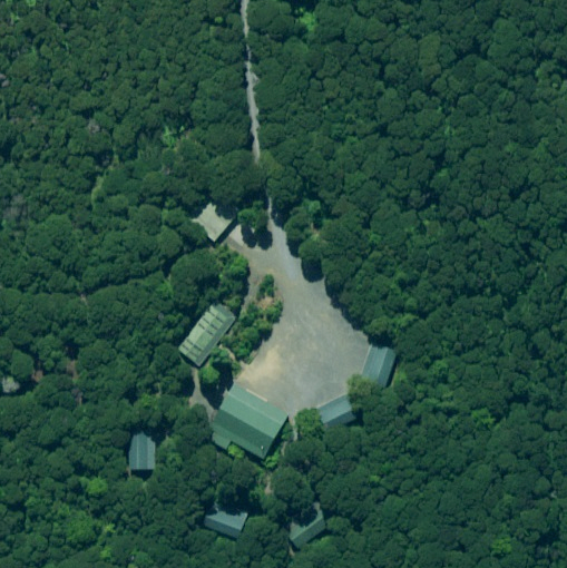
[(206,186),(182,216),(213,243),(238,214),(206,186)]
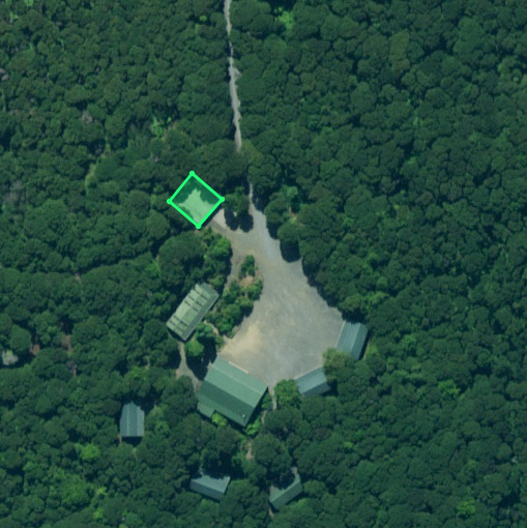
[(220,297),(196,277),(162,320),(186,340),(220,297)]
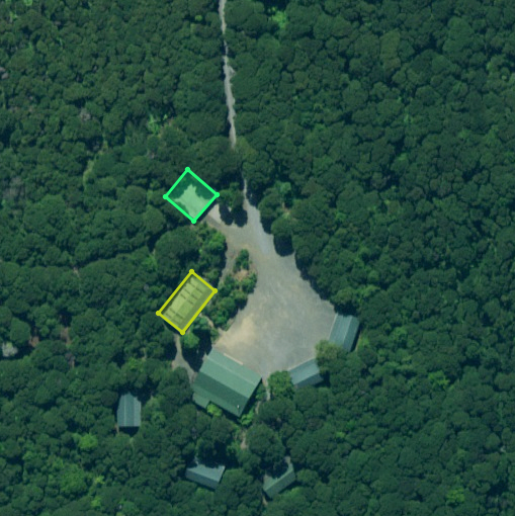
[(336,309),(324,345),(349,353),(361,316),(336,309)]
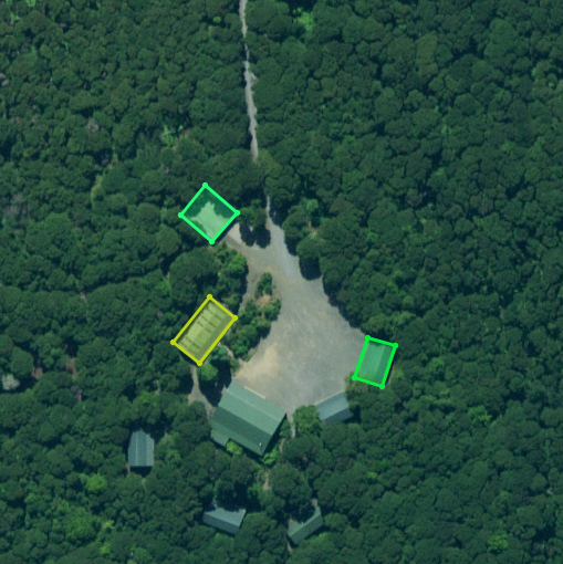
[(284,409),(229,382),(206,427),(261,456),(284,409)]
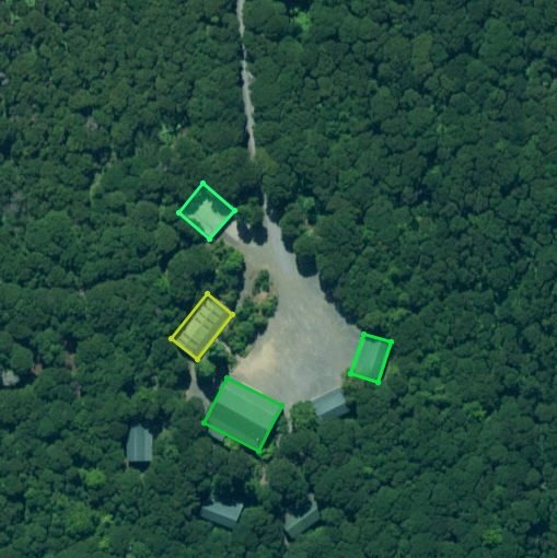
[(303,404),(315,428),(357,408),(345,384),(303,404)]
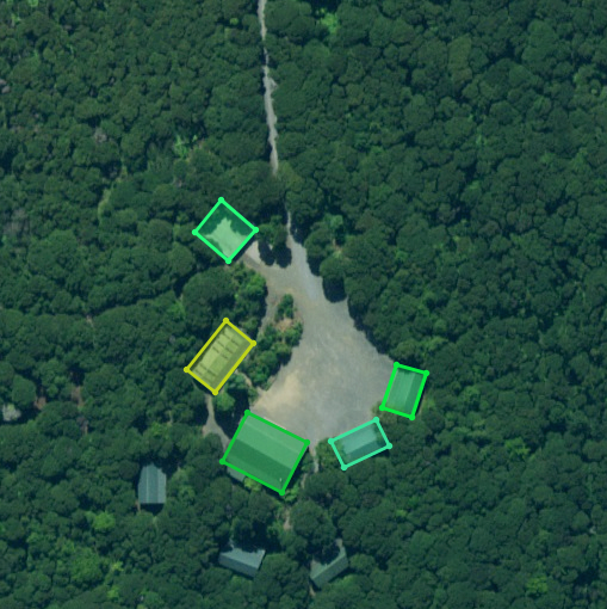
[(166,461),(135,461),(135,503),(166,503),(166,461)]
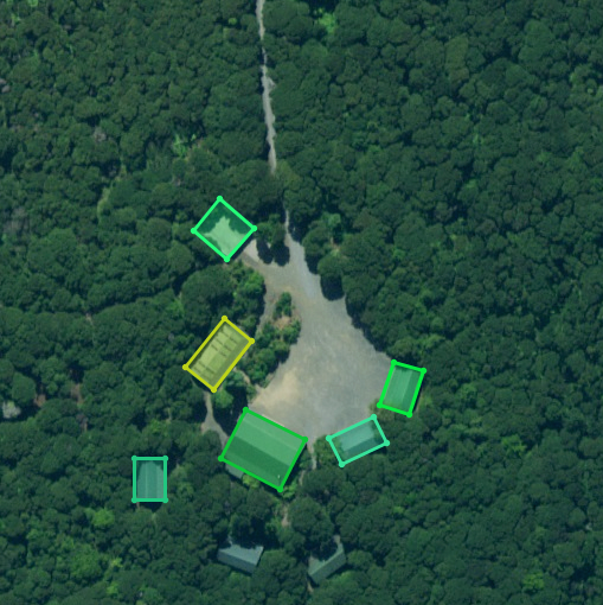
[(333,530),(295,558),(315,585),(352,558),(333,530)]
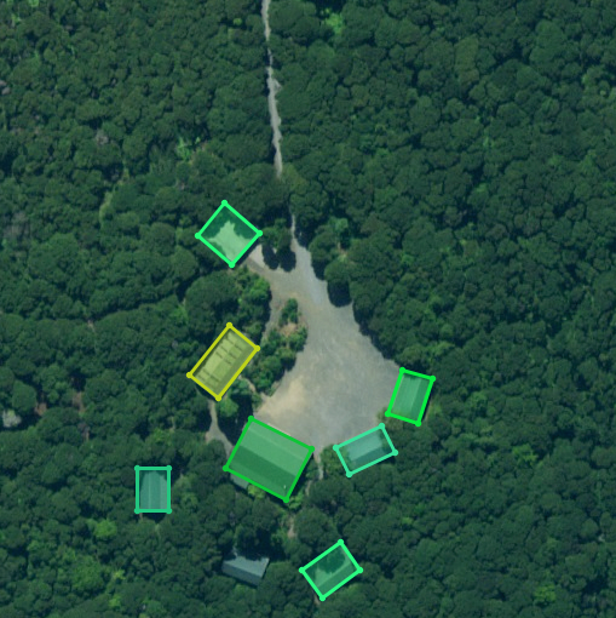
[(268,558),(230,544),(220,571),(258,585),(268,558)]
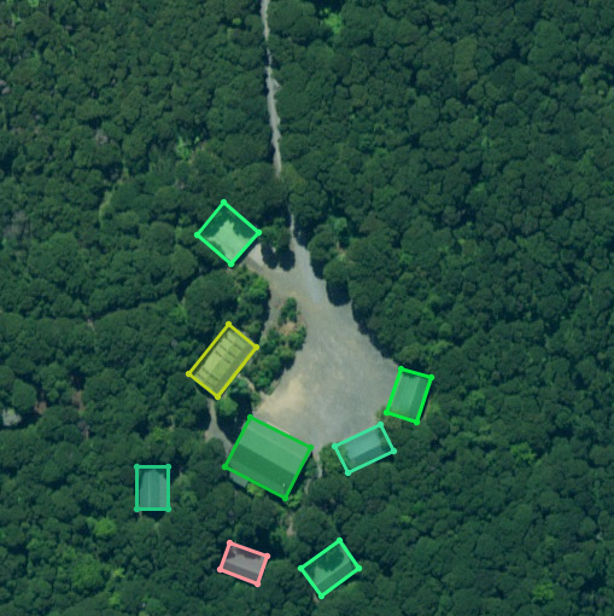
All buildings are outlined.
